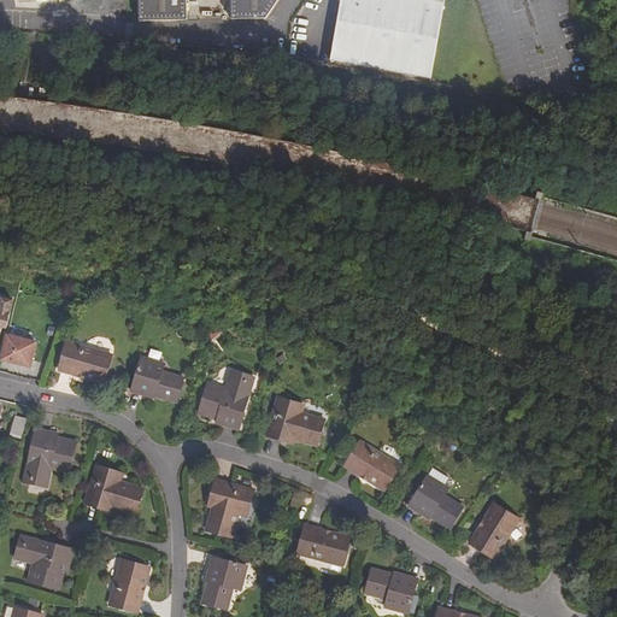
[(266,18),(277,0),(137,0),(139,21),(187,19),(186,0),(230,0),(230,18),(266,18)]
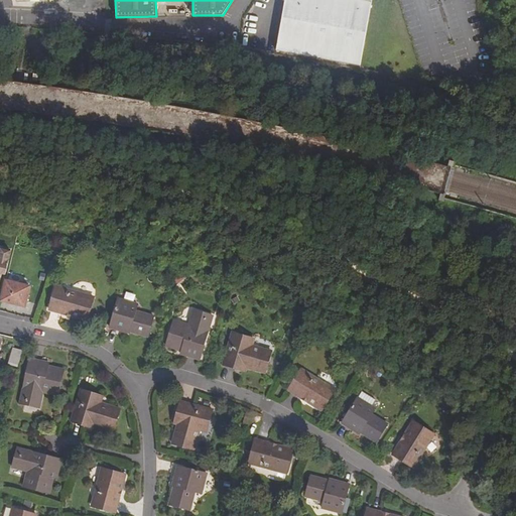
[(284,0),(276,51),(359,66),(370,0),(284,0)]
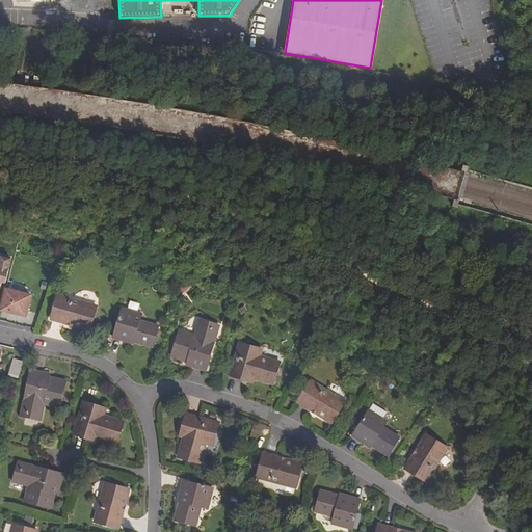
[(25,315),(30,294),(7,289),(2,310),(25,315)]
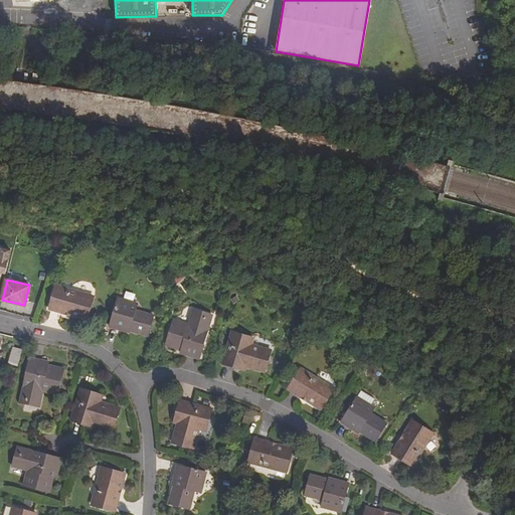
[(88,318),(94,295),(56,284),(49,307),(88,318)]
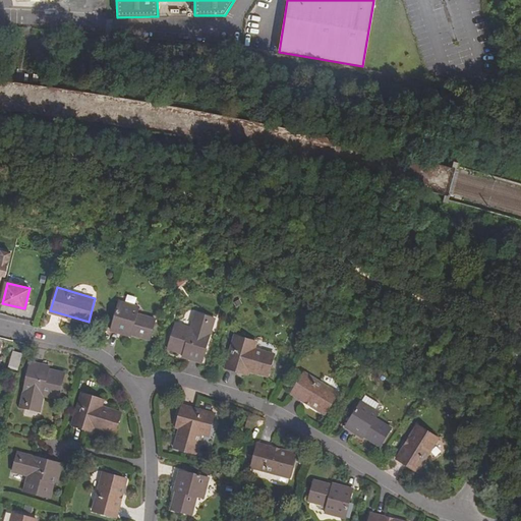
[(129,307),(131,300),(121,297),(112,326),(129,330),(129,328),(148,333),(153,314),(134,309),(129,307)]
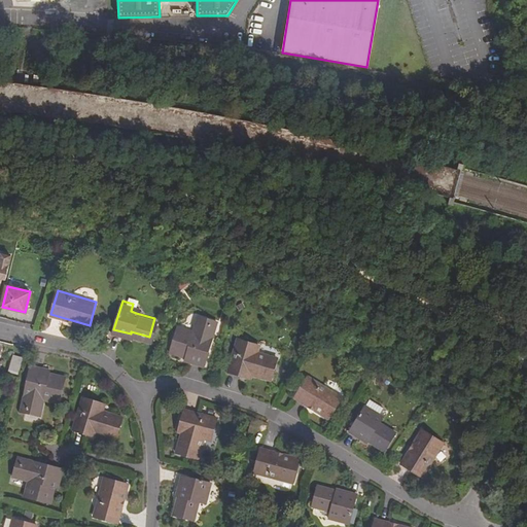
[(210,327),(213,318),(197,313),(191,328),(177,324),(169,349),(186,354),(192,356),(191,359),(205,364),(216,329),(210,327)]
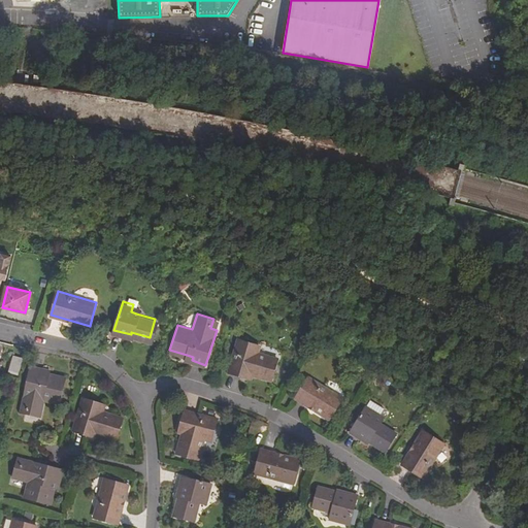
[(210,328),(217,330),(220,321),(213,319),(210,328)]
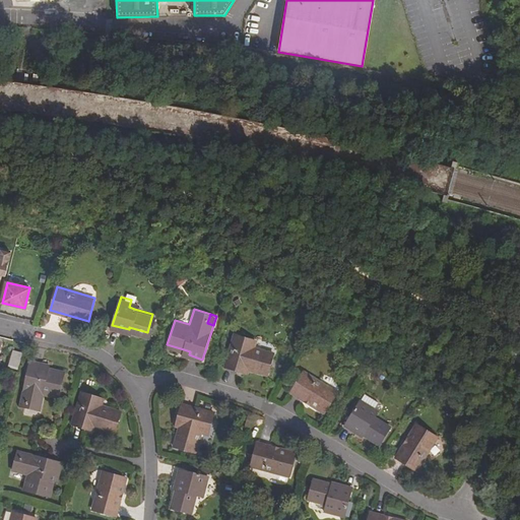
[(246,364),(254,366),(270,371),(276,351),(268,348),(267,352),(255,348),(258,338),(238,332),(229,362),(245,367),(246,364)]
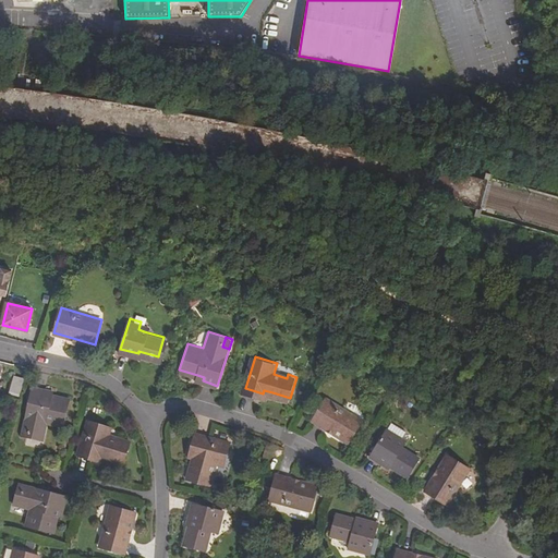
[(287,378),(288,374),(278,372),(280,364),(277,363),(274,374),(287,378)]
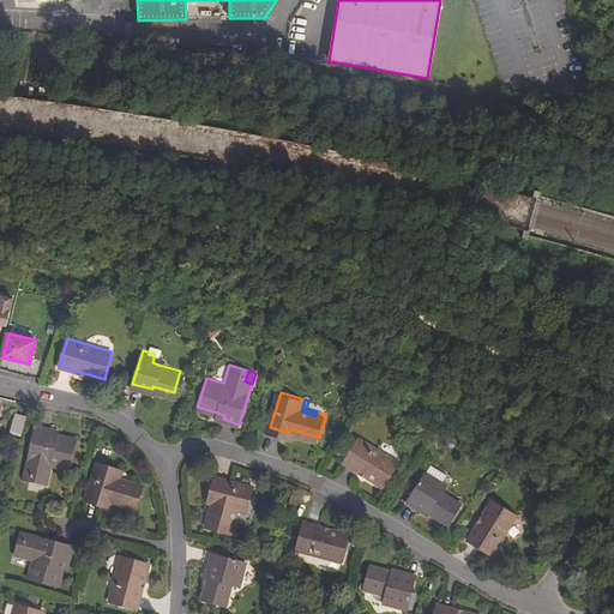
[(22,434),(28,415),(18,413),(13,431),(22,434)]
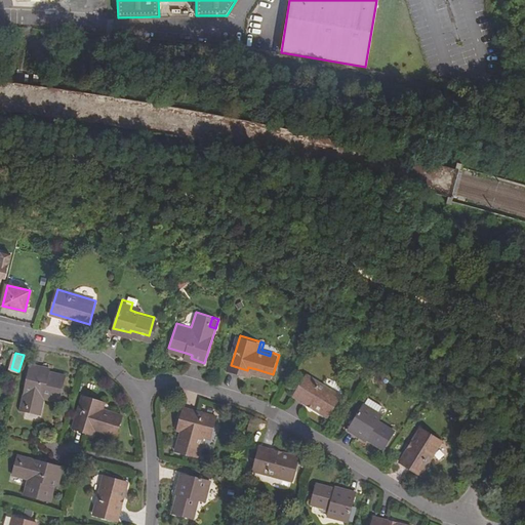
[(29,402),(27,411),(40,414),(44,399),(61,402),(66,376),(51,373),(44,372),(45,369),(32,366),(24,401),(29,402)]
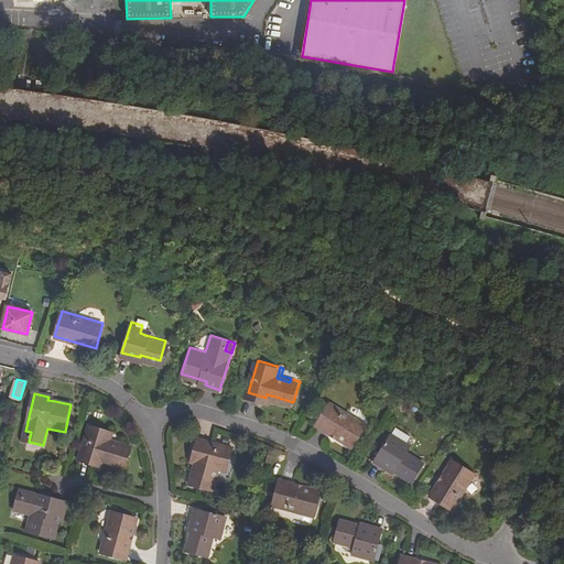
[(355,446),(369,424),(333,401),(320,424),(355,446)]
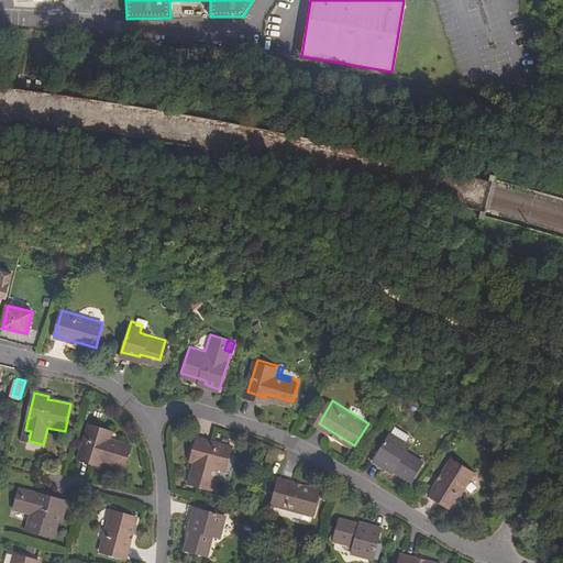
[(94,457),(102,460),(124,465),(131,441),(119,439),(118,442),(105,438),(107,429),(86,424),(78,460),(92,463),(94,457)]
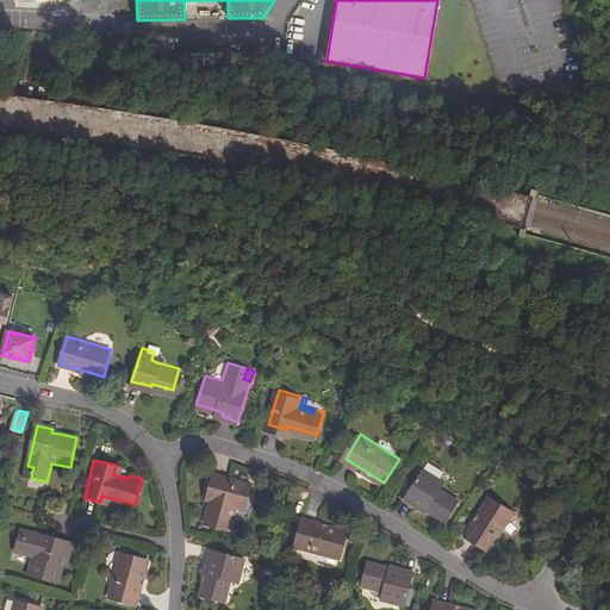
[(128,479),(129,475),(118,472),(119,466),(116,465),(113,474),(128,479)]
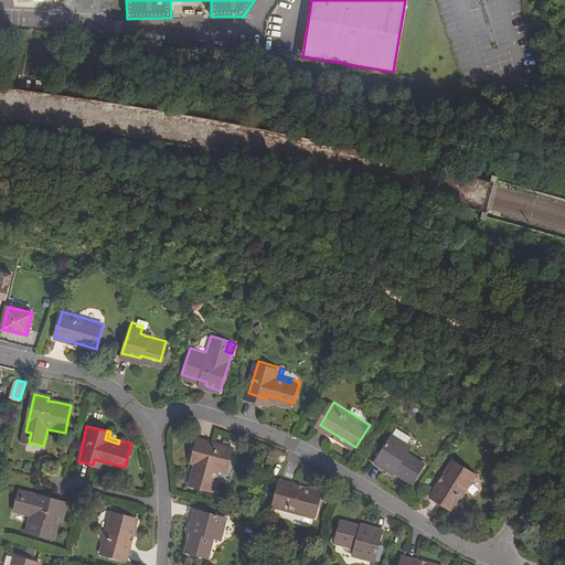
[(407,450),(411,444),(396,435),(379,462),(397,475),(400,472),(415,483),(428,464),(412,452),(407,450)]
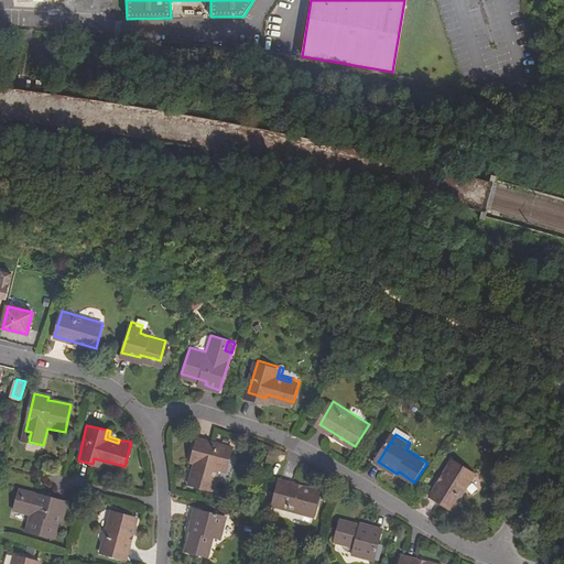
[(217,467),(227,470),(234,448),(198,438),(193,456),(197,457),(195,466),(190,485),(213,491),(216,480),(214,479),(217,467)]
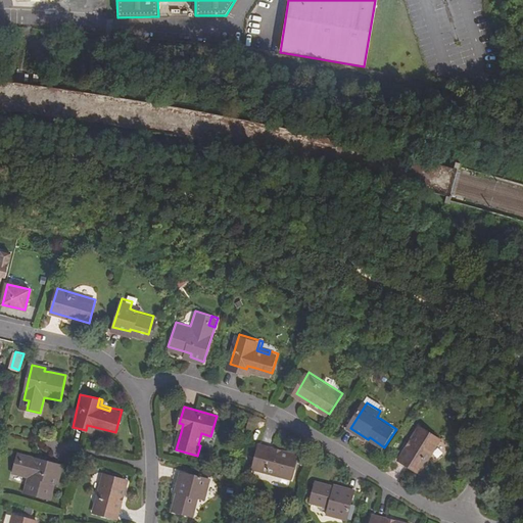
[(421,473),(442,439),(422,427),(400,461),(421,473)]
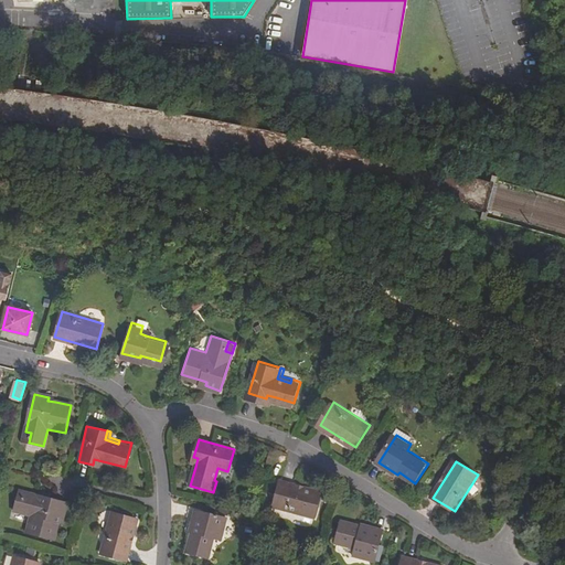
[(214,480),(216,481),(219,472),(226,475),(227,471),(217,468),(214,480)]
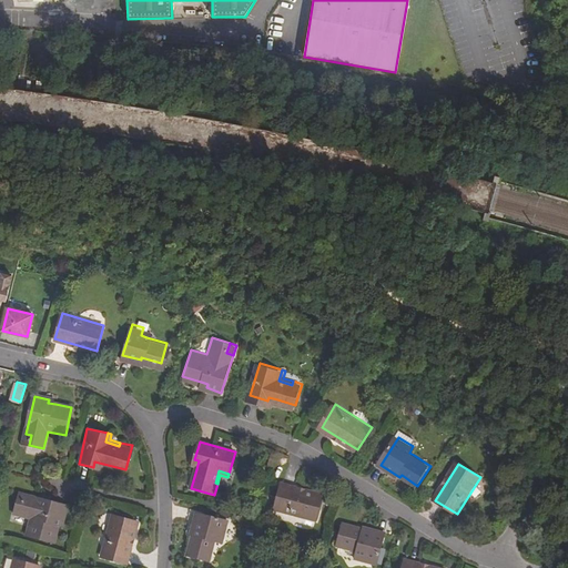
[(318,521),(325,496),(283,484),(276,510),(318,521)]
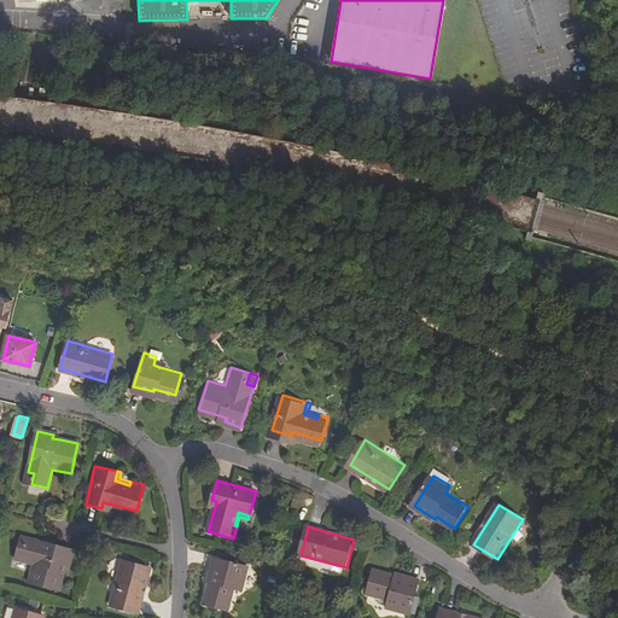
[(66,564),(70,565),(75,548),(34,536),(33,542),(21,538),(15,557),(34,563),(29,581),(59,589),(64,571),(66,564)]
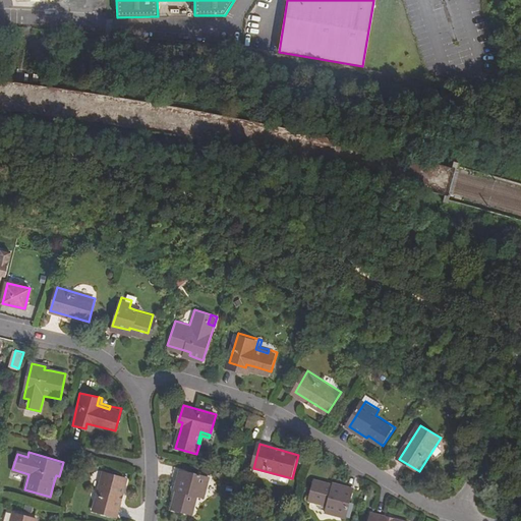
[(198,490),(206,493),(210,478),(181,471),(176,489),(178,489),(173,509),(192,514),(197,496),(198,490)]
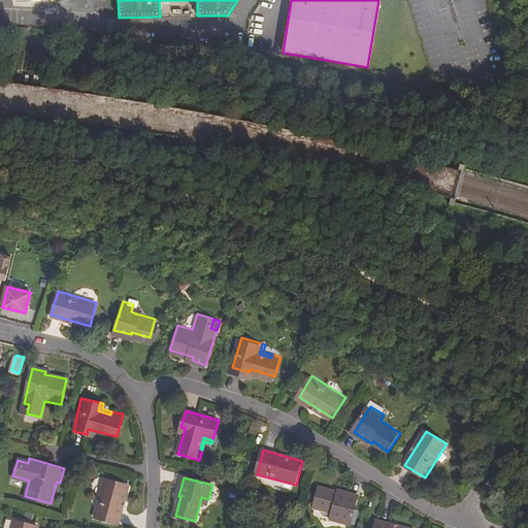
[(119,524),(128,488),(104,482),(94,518),(119,524)]
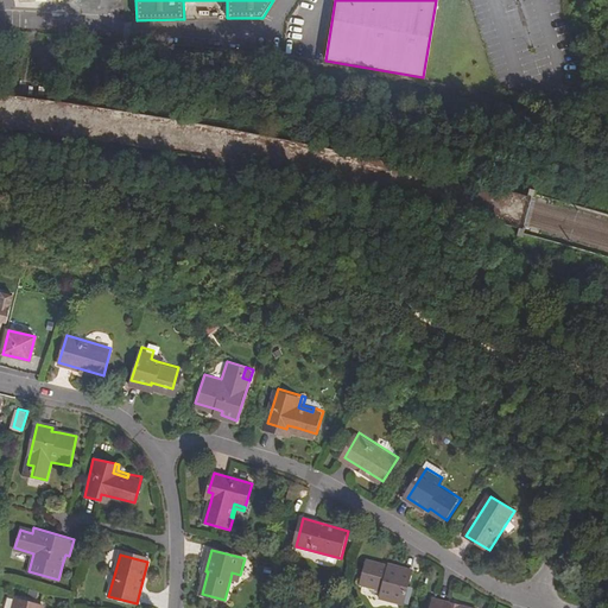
[(390,593),(388,601),(404,605),(413,570),(394,565),(393,568),(371,562),(365,586),(385,591),(390,593)]
